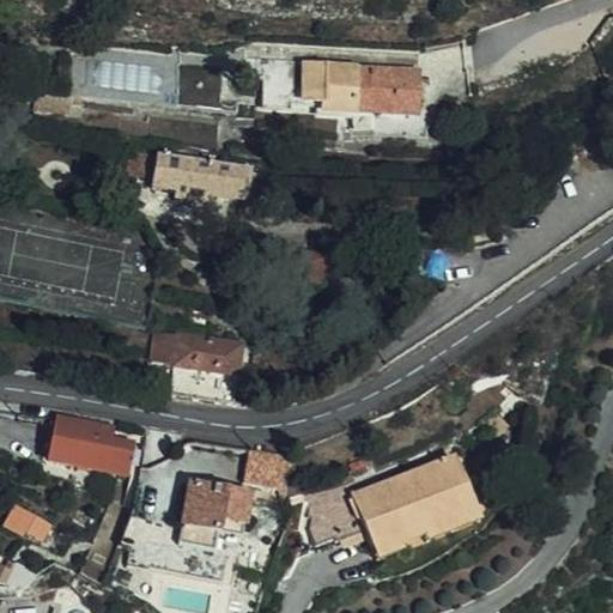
[(73,58),(74,85),(98,85),(99,98),(155,97),(153,56),(73,58)]
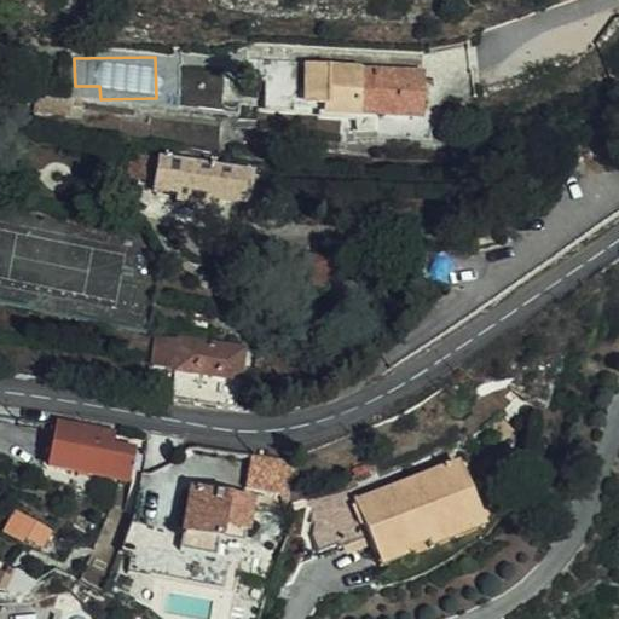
[(428,106),(429,75),(318,65),(314,97),(337,100),(335,113),(386,117),(387,103),(428,106)]
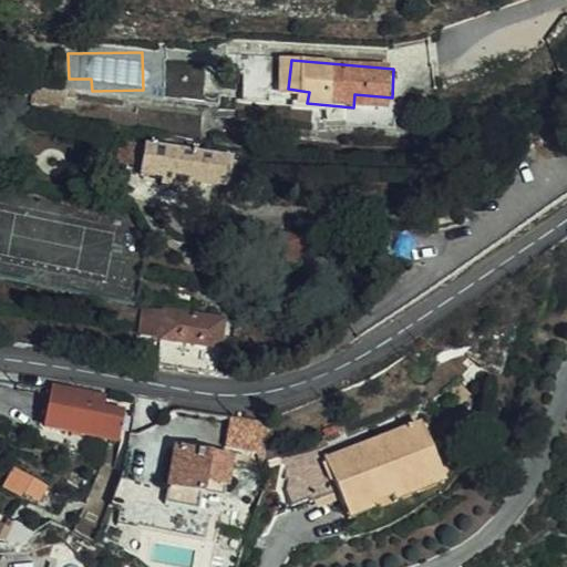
[(287,102),(307,103),(309,92),(288,89),(287,102)]
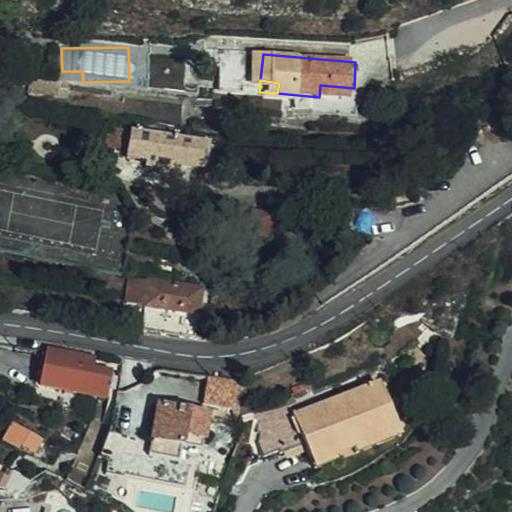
[(353,100),(354,88),(320,85),(319,97),(353,100)]
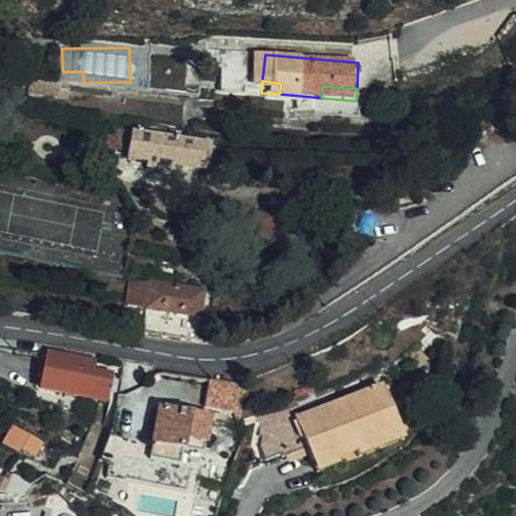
[(38,88),(36,103),(68,107),(69,91),(38,88)]
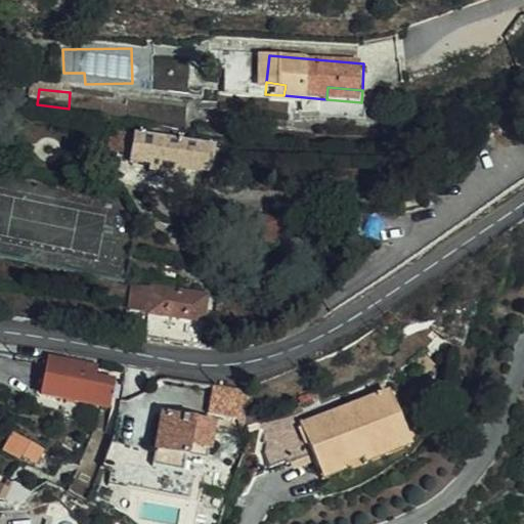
[(136,123),(153,125),(154,113),(138,111),(136,123)]
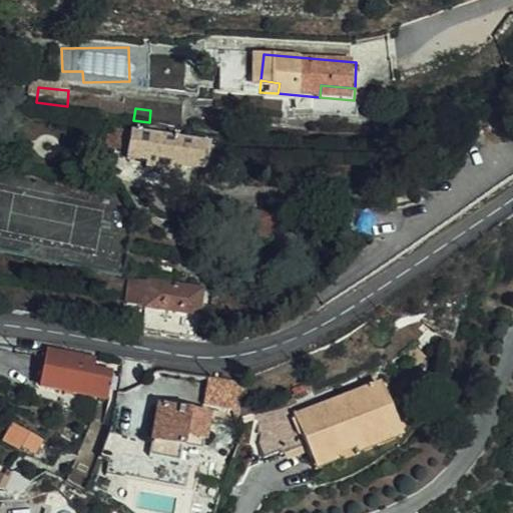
[(170,133),(173,113),(150,110),(149,122),(154,123),(153,130),(170,133)]
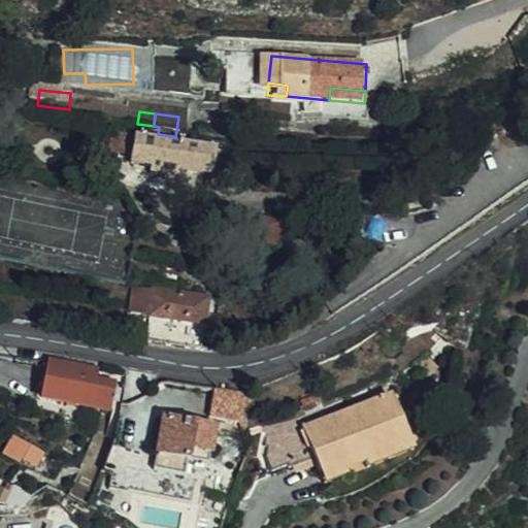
[(210,151),(195,150),(179,147),(180,138),(175,137),(158,134),(143,131),(141,143),(138,143),(111,139),(109,138),(107,161),(109,161),(129,164),(128,171),(149,174),(147,184),(176,188),(177,177),(219,183),(223,155),(210,151)]
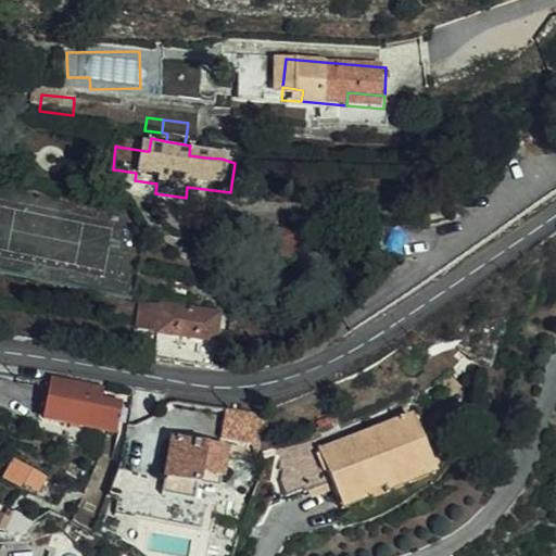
[(217,315),(161,306),(152,362),(165,364),(188,368),(211,370),(217,315)]
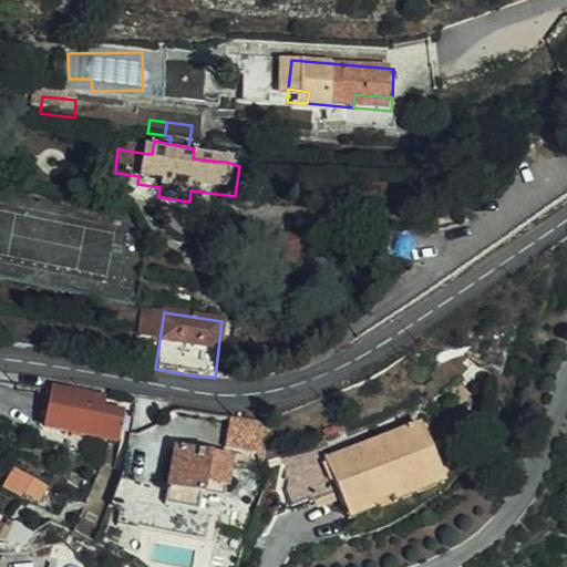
[(48,392),(42,428),(107,440),(115,442),(121,414),(99,411),(100,401),(48,392)]
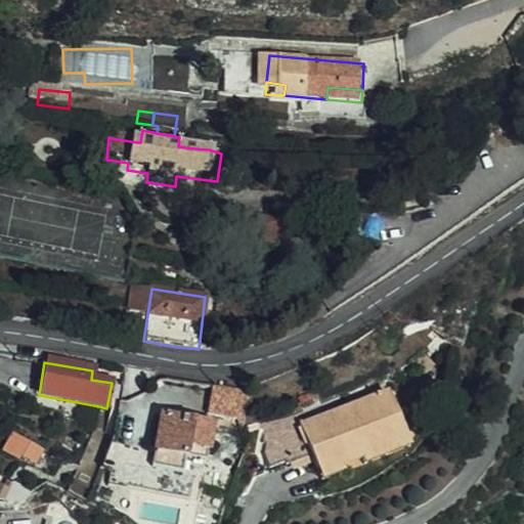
[(275,429),(287,460),(311,450),(318,466),(406,432),(388,385),(275,429)]
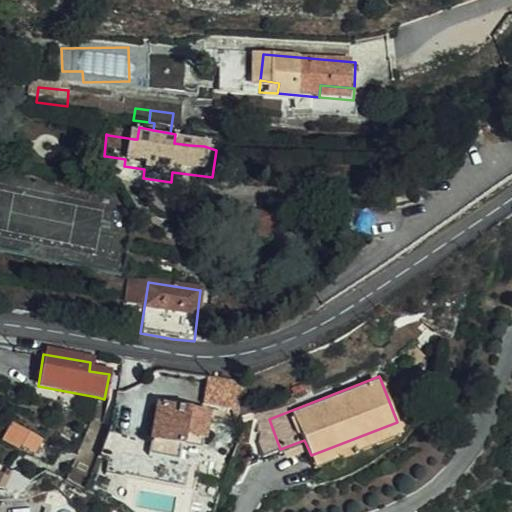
[(244,386),(244,384),(205,380),(203,400),(234,406),(235,401),(242,392),(244,389),(244,386)]
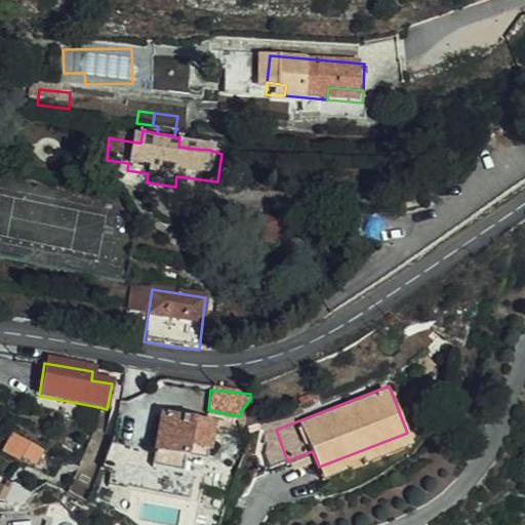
[(159,415),(153,452),(205,462),(211,426),(159,415)]
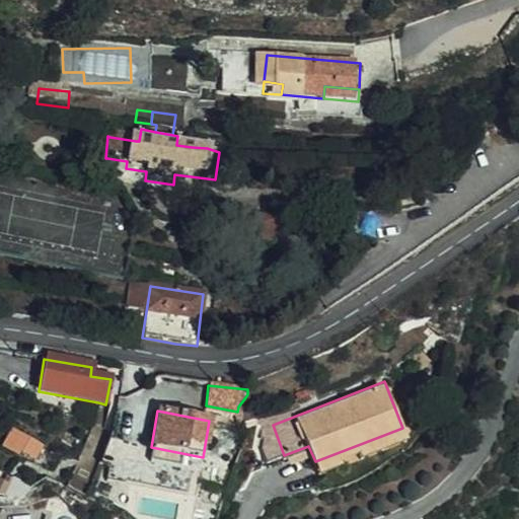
[(4,444),(38,459),(47,440),(12,425),(4,444)]
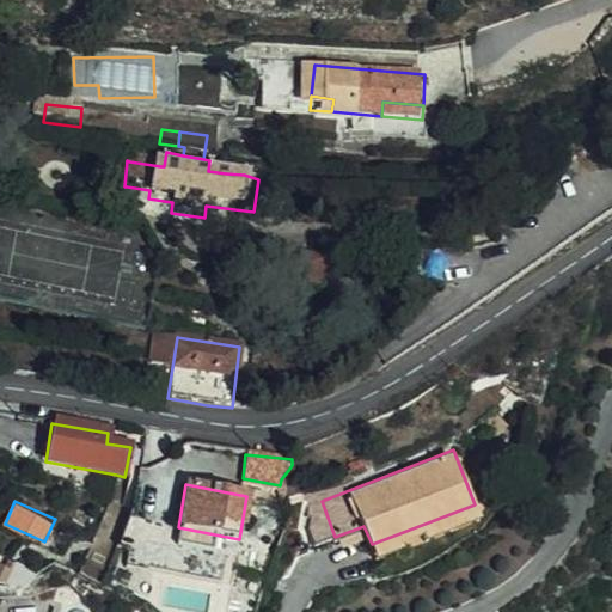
[(372,544),(377,558),(481,519),(475,505),(372,544)]
